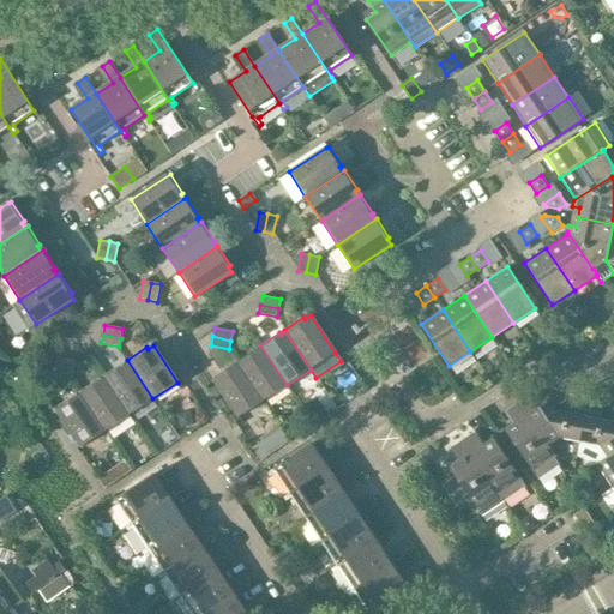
[(263,401),(287,385),(260,345),(262,348),(257,351),(256,349),(236,361),(263,401)]
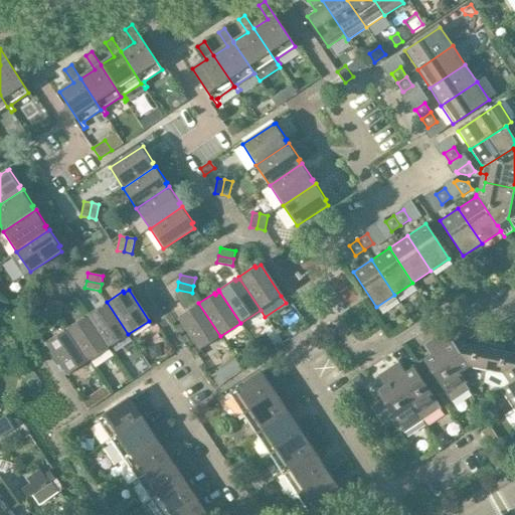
[(61,310),(62,303),(47,300),(46,307),(61,310)]
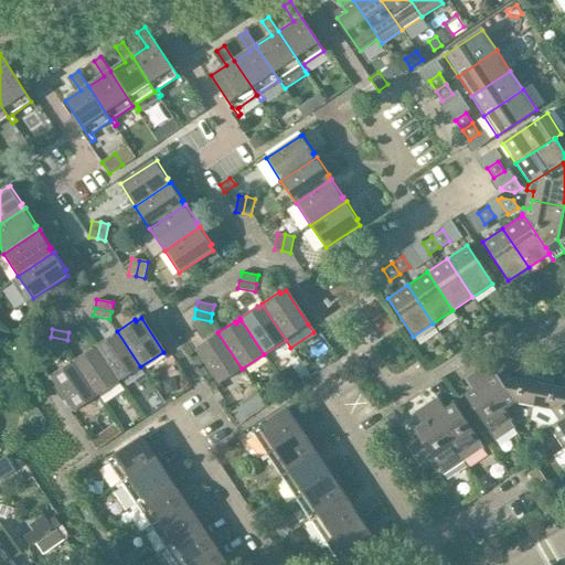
[(118,382),(140,366),(117,331),(118,333),(114,336),(113,333),(95,345),(118,382)]
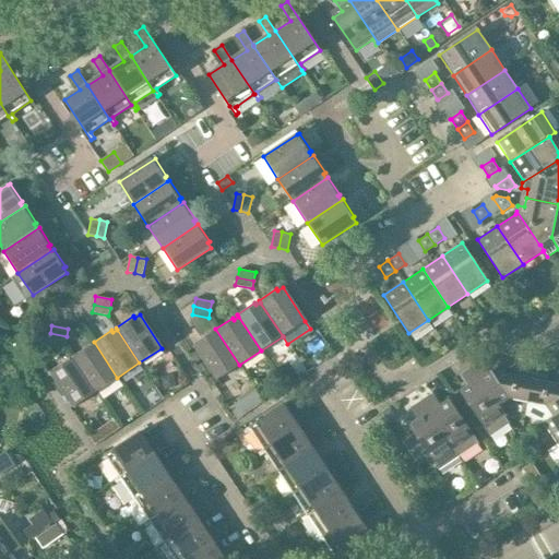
[(216,380),(239,365),(215,329),(216,331),(213,334),(211,332),(193,344),(194,346),(216,380)]
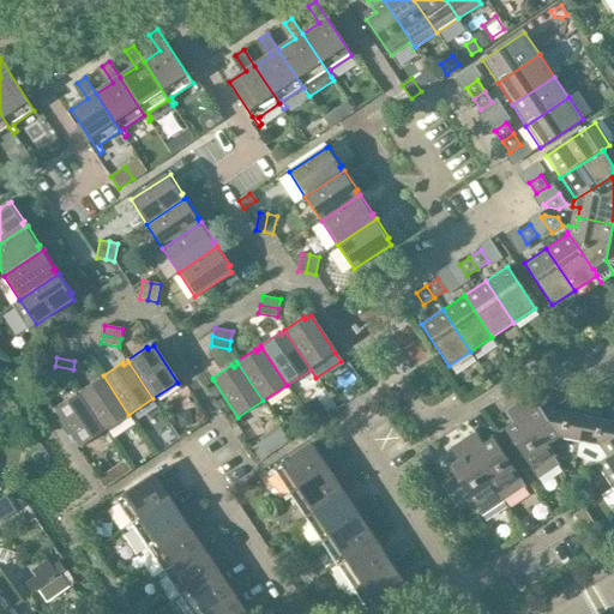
[(71,379),(73,369),(55,366),(53,375),(71,379)]
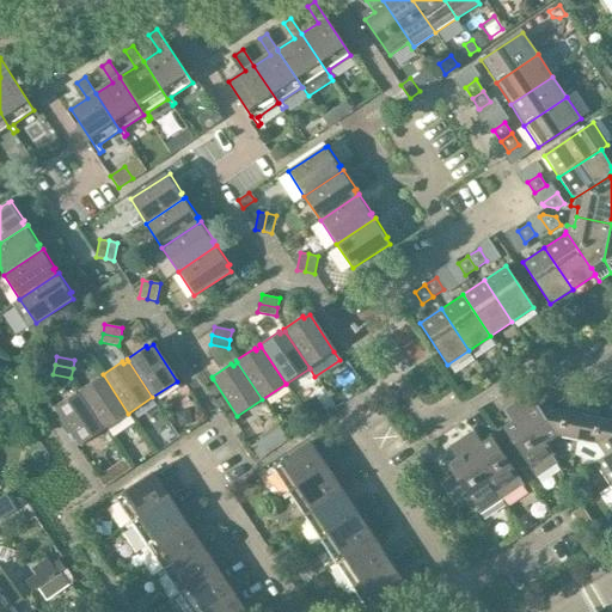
[(104,429),(128,414),(103,374),(104,377),(99,379),(98,377),(79,390),(104,429)]
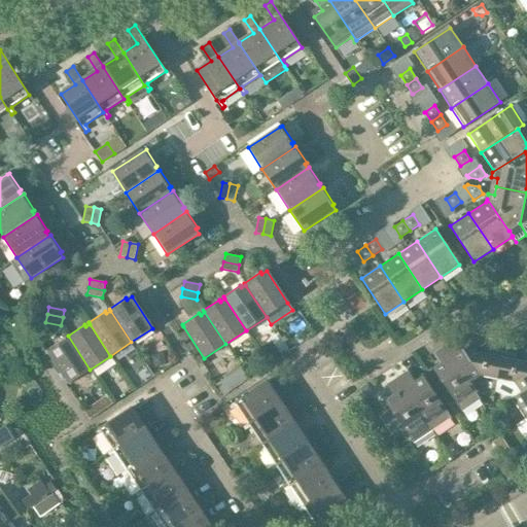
[(69,383),(90,370),(68,336),(69,338),(65,341),(64,339),(47,350),(48,352),(69,383)]
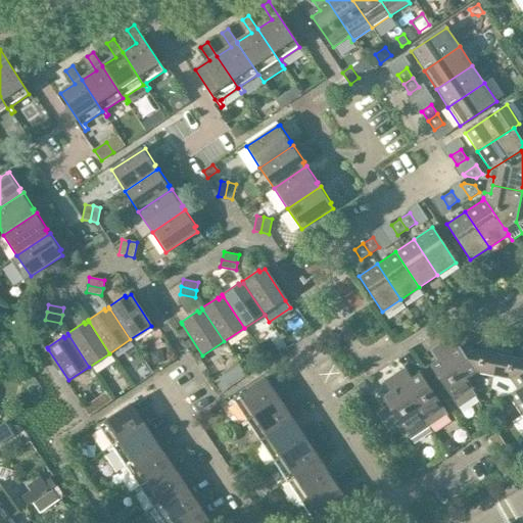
[(493,376),(500,349),(486,346),(485,351),(460,346),(452,335),(441,342),(466,380),(467,379),(477,373),(493,376)]
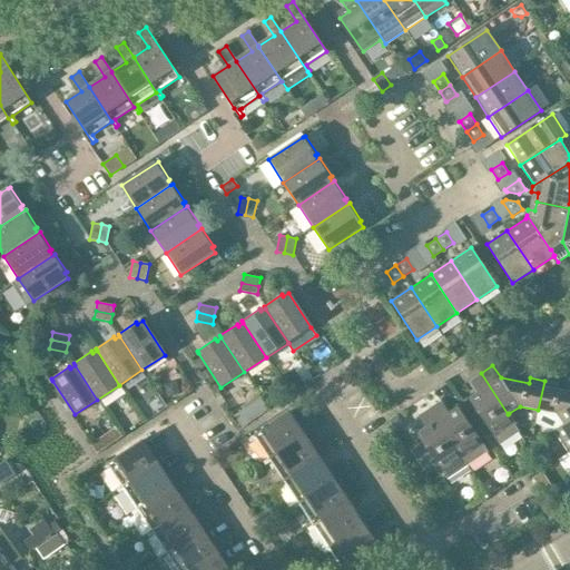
[(516,423),(509,413),(508,414),(481,373),(469,381),(477,392),(469,399),(499,445),(519,432),(514,424),(516,423)]
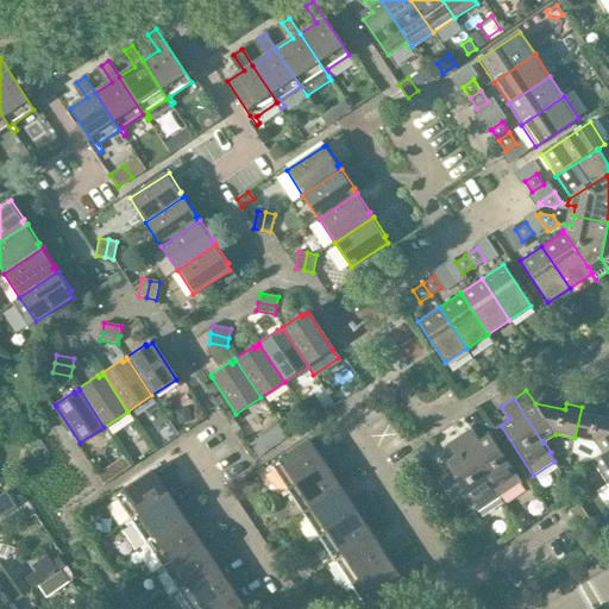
[(575,438),(572,453),(589,462),(591,460),(608,449),(608,418),(595,415),(595,409),(582,407),(575,438)]
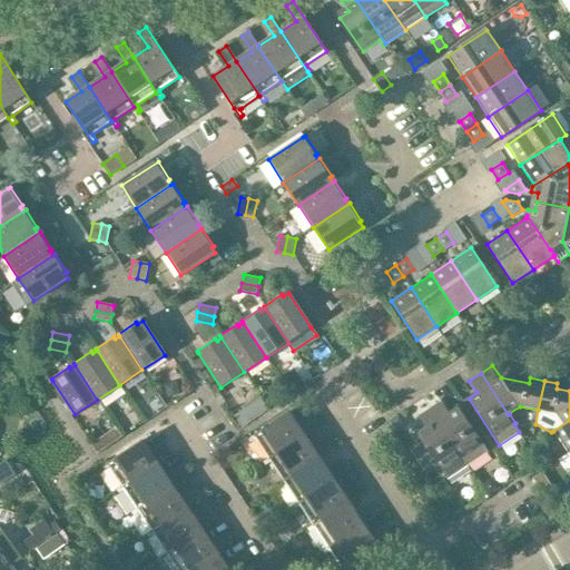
[(429,408),(468,464),(488,451),(457,405),(448,412),(440,400),(429,408)]
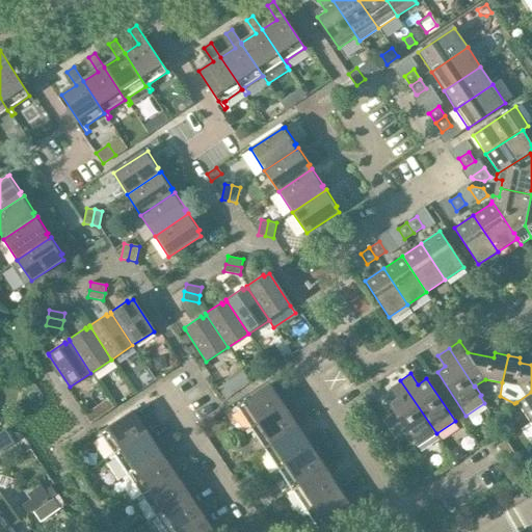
[(394,413),(384,420),(396,437),(406,430),(417,447),(436,433),(400,380),(390,388),(397,398),(389,404),(394,413)]
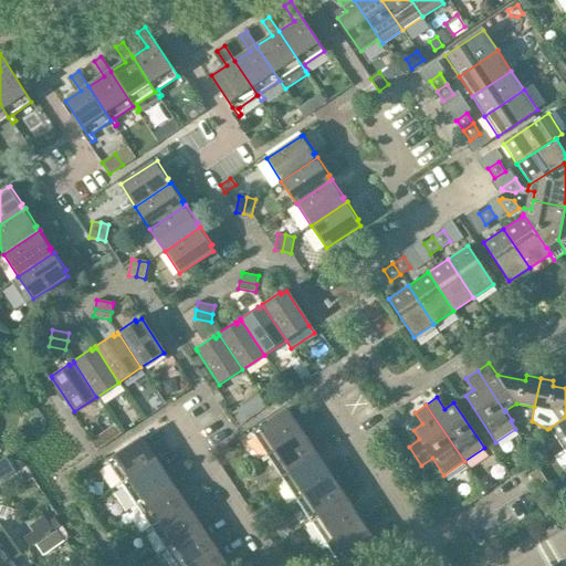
[(240,408),(232,412),(240,425),(248,419),(240,408)]
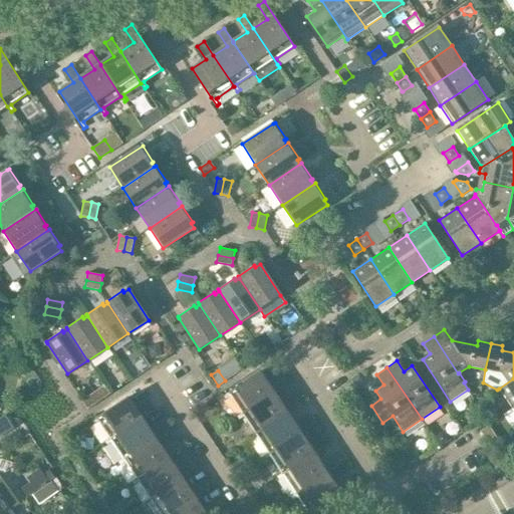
[(273,393),(287,383),(282,377),(269,387),(260,372),(224,397),(225,400),(230,396),(242,414),(273,393)]
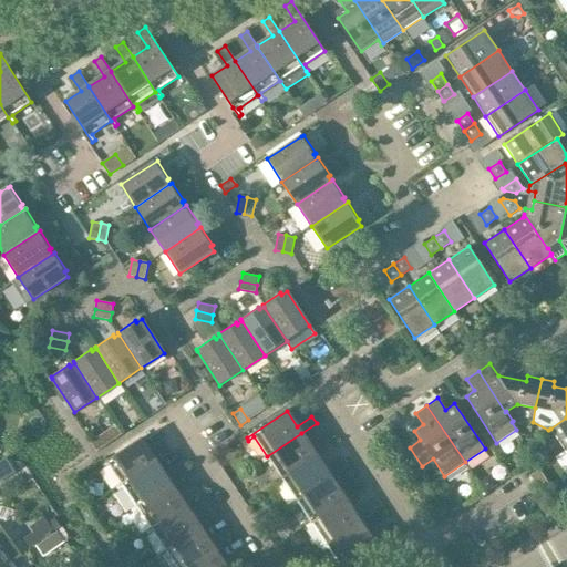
[(566,418),(550,429),(564,450),(566,446),(566,418)]
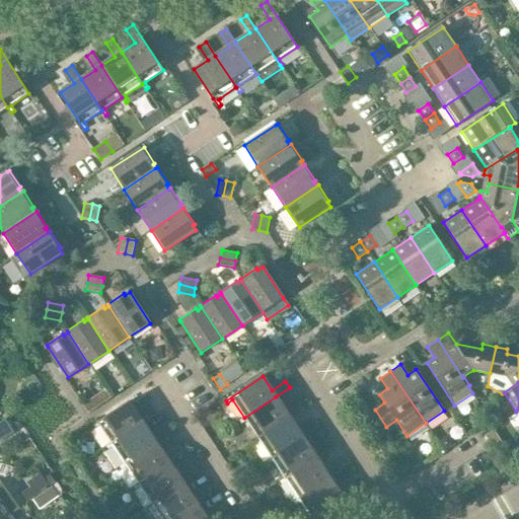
[(285,411),(276,396),(244,418),(239,421),(241,424),(246,420),(257,438),(258,438),(290,417),(303,408),(299,401),(285,411)]
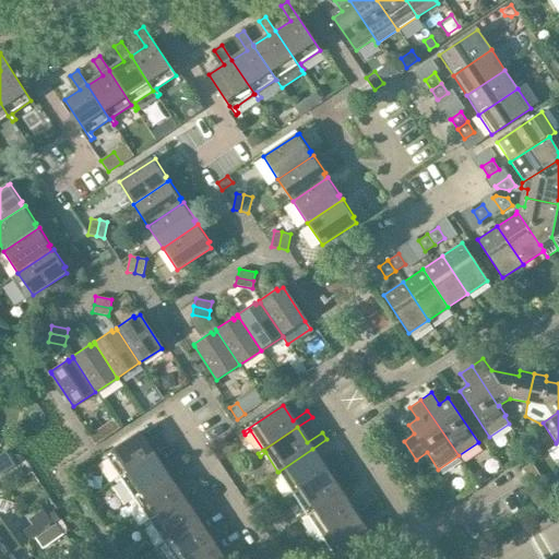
[(154,454),(168,444),(164,438),(149,448),(139,431),(98,458),(100,461),(106,458),(119,476),(119,477),(154,454)]
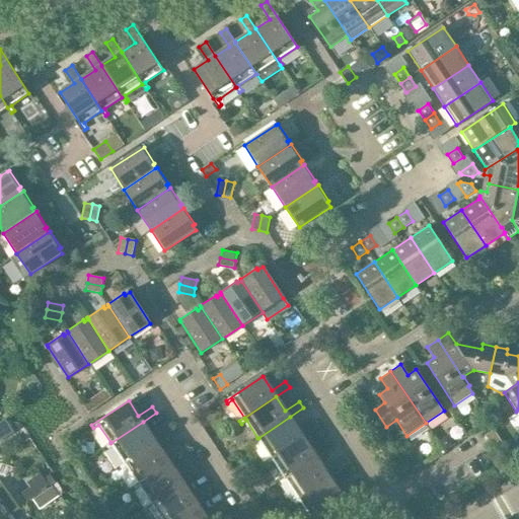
[(299,430),(290,417),(258,438),(257,438),(252,441),(254,444),(260,440),(272,458),(303,437),(316,428),(312,421),(299,430)]
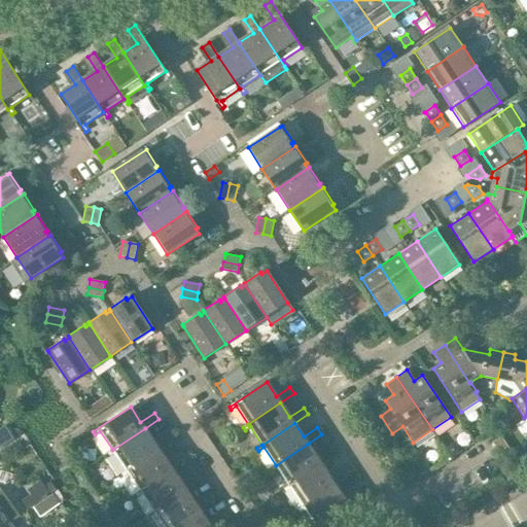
[(3,428),(0,429),(0,447),(11,441),(3,428)]
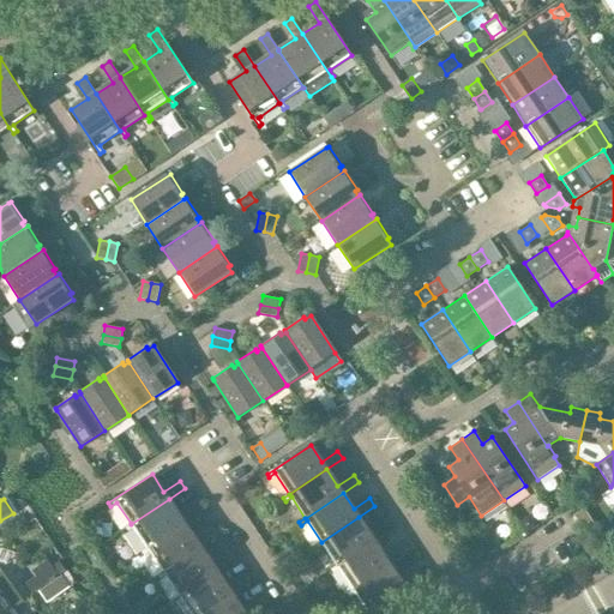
[(180,515),(169,499),(131,524),(131,523),(125,528),(127,531),(133,527),(146,548),(148,548),(185,523),(202,512),(196,504),(180,515)]
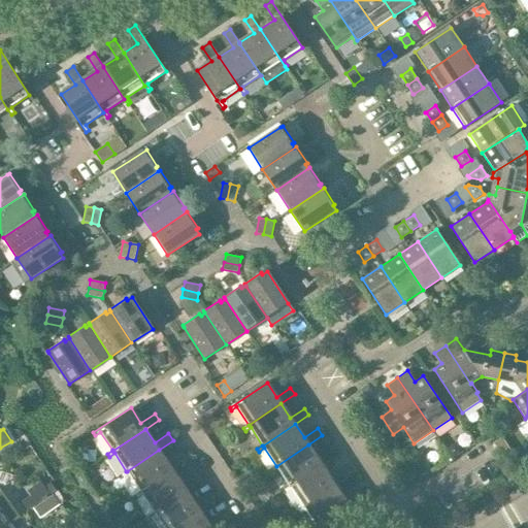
[(318,459),(308,444),(276,466),(271,469),(272,472),(277,468),(290,487),(322,465),(336,456),(331,450),(318,459)]
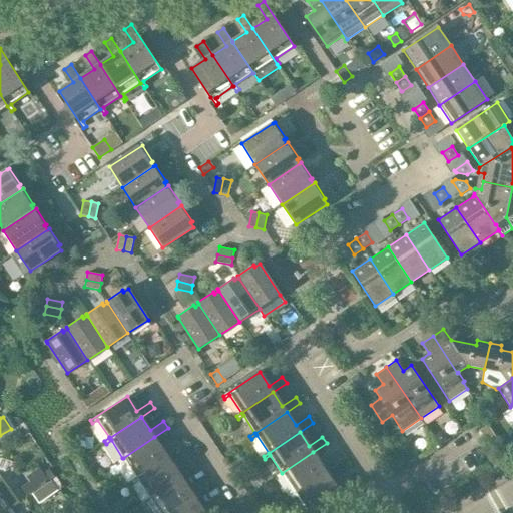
[(439,432),(434,435),(439,445),(448,439),(444,433),(439,432)]
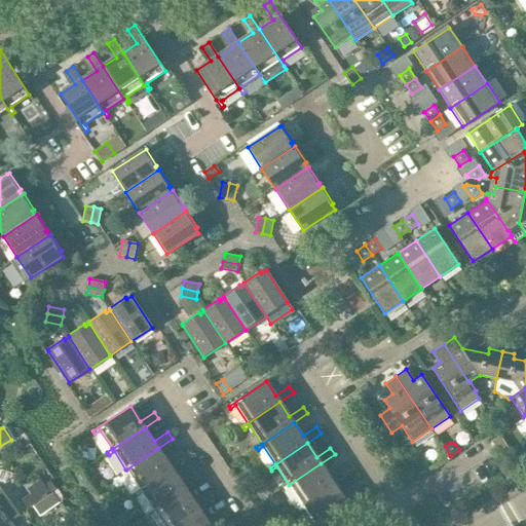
[(167,462),(158,448),(126,470),(125,470),(120,473),(122,475),(127,472),(140,489),(140,490),(172,468),(186,459),(181,453),(167,462)]
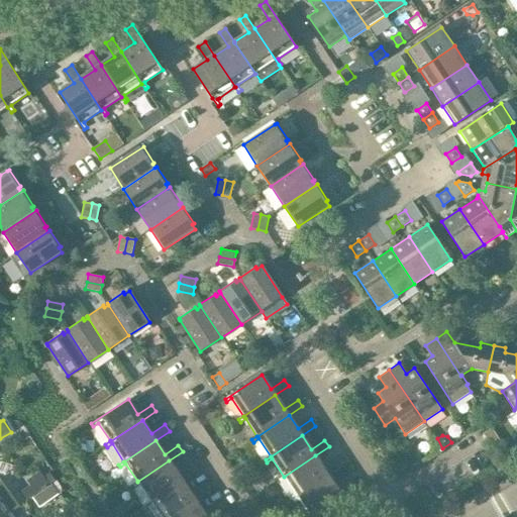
[(324,469),(315,455),(284,477),(279,480),(281,483),(286,479),(297,497),(298,497),(328,476),(329,476),(342,467),(337,460),(324,469)]
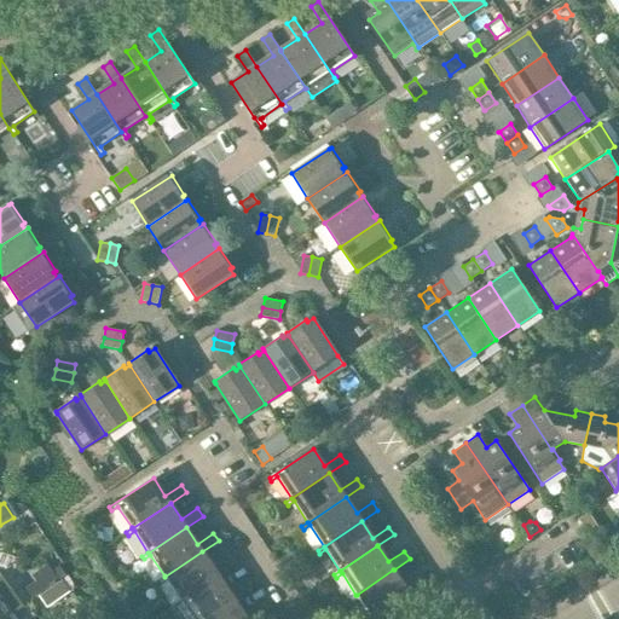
[(491,545),(484,550),(491,561),(502,555),(497,548),(491,545)]
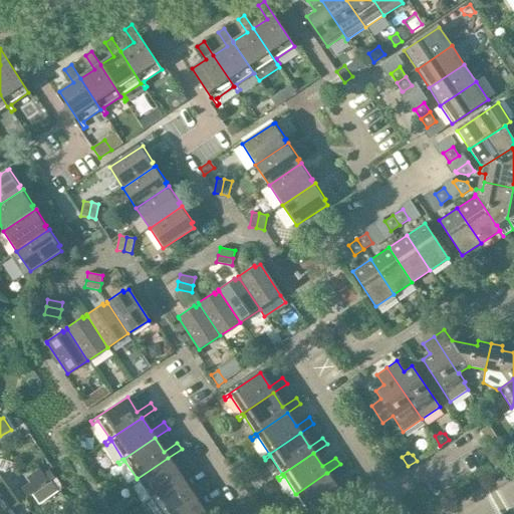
[(177,471),(168,458),(137,479),(137,478),(132,482),(134,485),(139,481),(150,498),(150,499),(182,478),(195,469),(191,462),(177,471)]
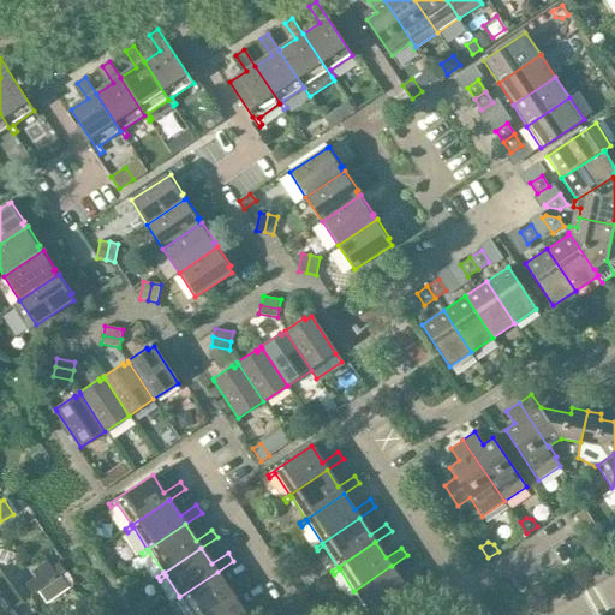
[(402,581),(392,566),(390,566),(354,591),(353,591),(347,595),(350,598),(356,593),(369,614),(370,614),(423,579),(418,571),(402,581)]
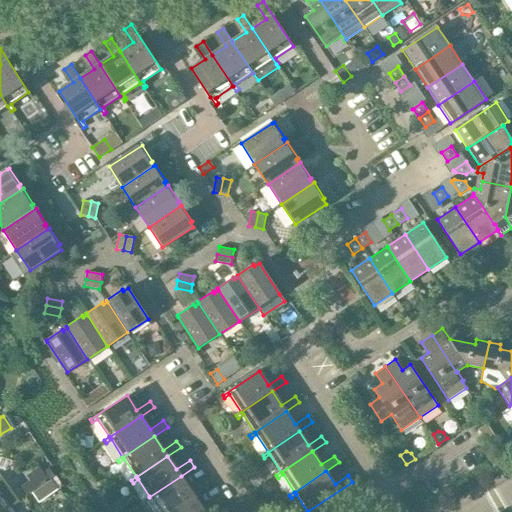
[(0,511),(3,511),(11,507),(19,501),(0,474),(0,511)]
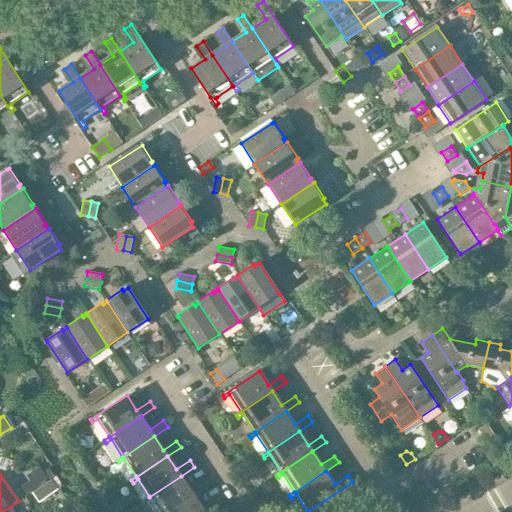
[(44,474),(30,482),(35,489),(48,480),(44,474)]
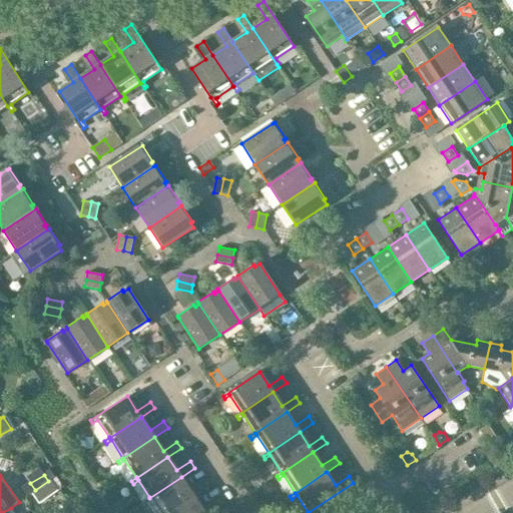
[(144,501),(139,504),(145,512),(169,512),(194,496),(194,497),(207,488),(203,481),(190,490),(181,477),(149,498),(149,497),(144,501)]
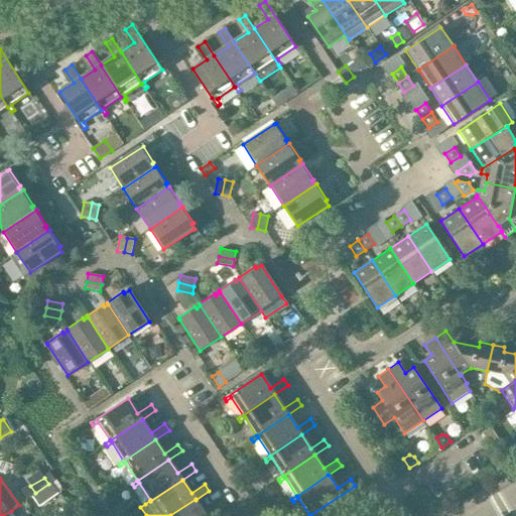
[(38,507),(57,494),(50,484),(31,497),(38,507)]
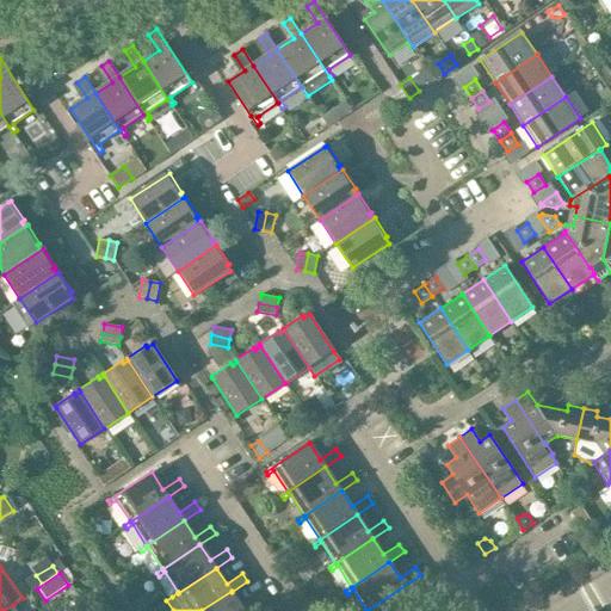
[(242,608),(232,592),(232,591),(202,610),(255,610),(264,606),(259,597),(242,608)]
